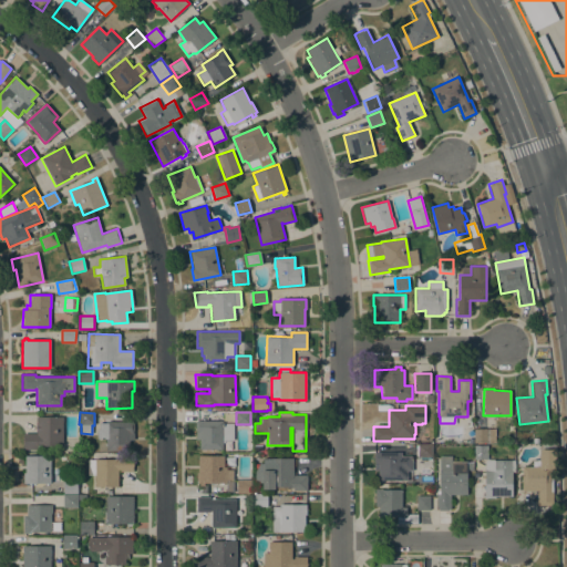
[(62,445),(37,445),(37,450),(23,450),(23,433),(35,433),(37,416),(62,416),(62,445)]
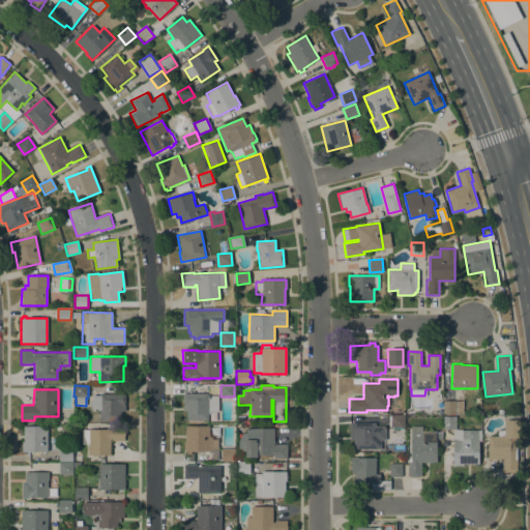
[(208,393),(208,395),(217,395),(217,411),(210,411),(210,414),(208,414),(208,420),(186,420),(186,411),(183,411),(183,403),(182,403),(182,394),(183,394),(183,393),(208,393)]
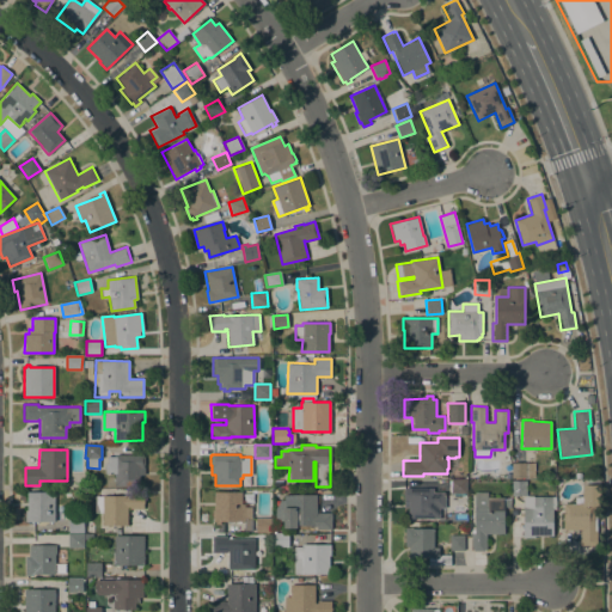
[(144,456),(144,476),(140,476),(140,487),(115,487),(115,473),(104,473),(104,463),(106,463),(106,457),(114,457),(114,456),(144,456)]
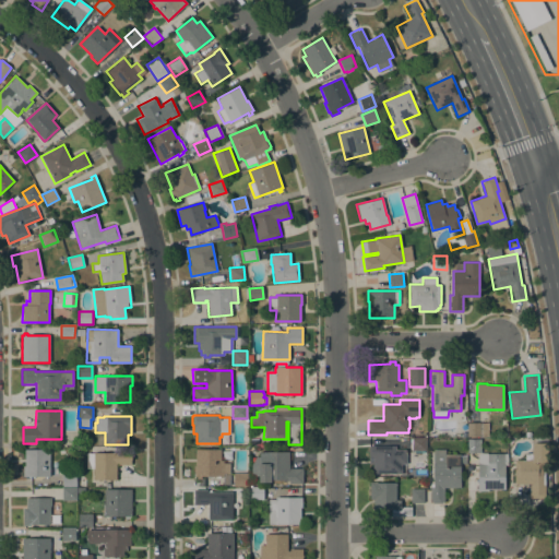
[(488,423),(488,437),(467,437),(467,423),(488,423)]
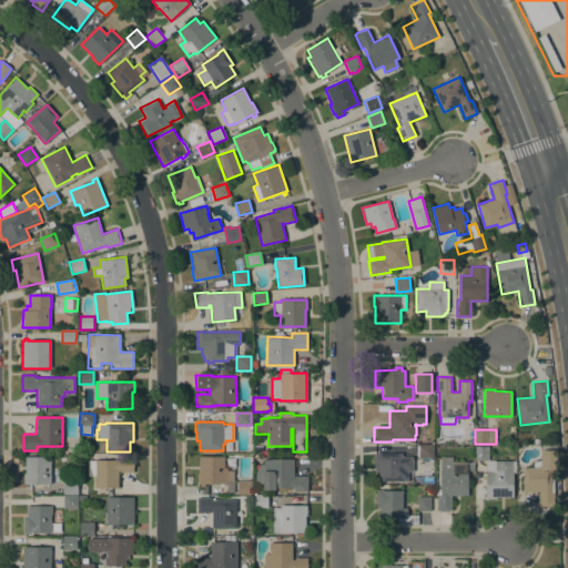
[(418,446),(433,446),(433,457),(418,457),(418,446)]
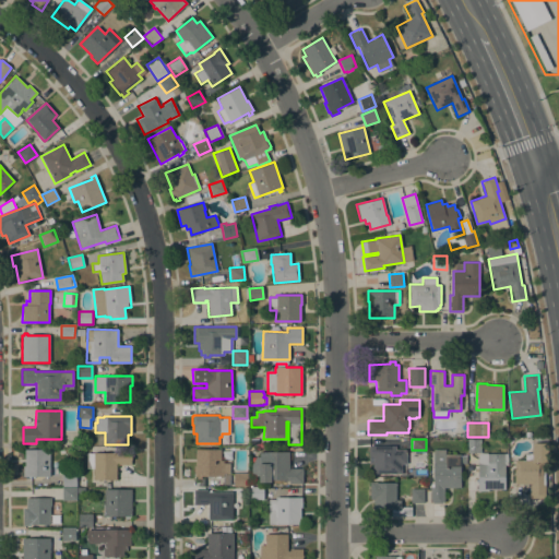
[(480,439),(480,452),(467,452),(467,439),(480,439)]
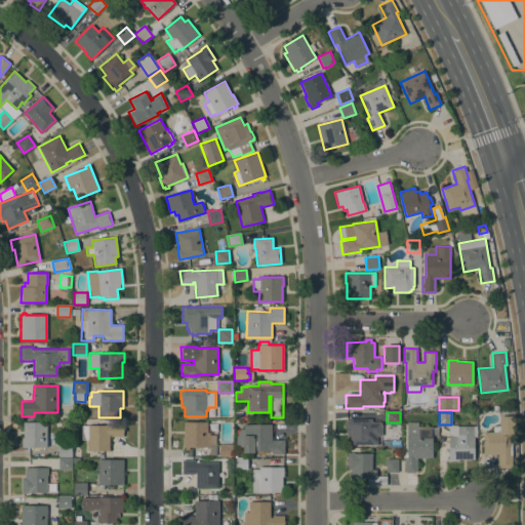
[(497,455),(498,455),(498,454),(483,454),(483,432),(492,432),(492,426),(499,426),(499,416),(515,416),(515,434),(512,434),(512,468),(497,468),(497,455)]
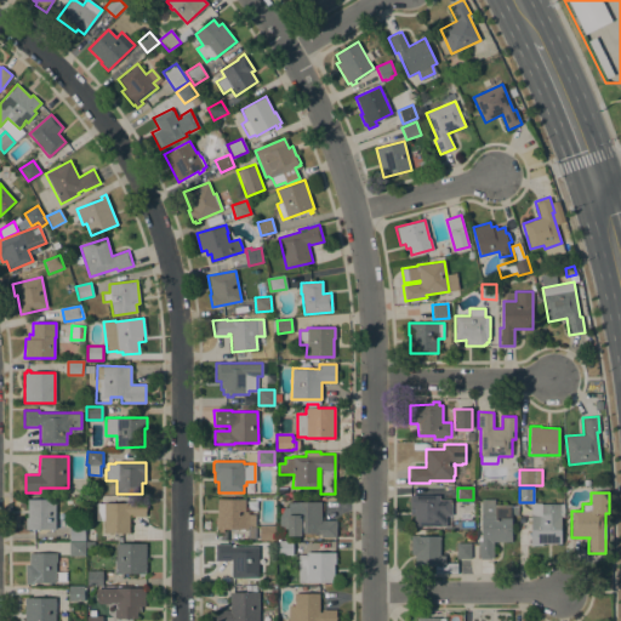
[(414,527),(414,516),(409,516),(409,495),(439,495),(439,500),(451,500),(451,516),(446,516),(446,527),(414,527)]
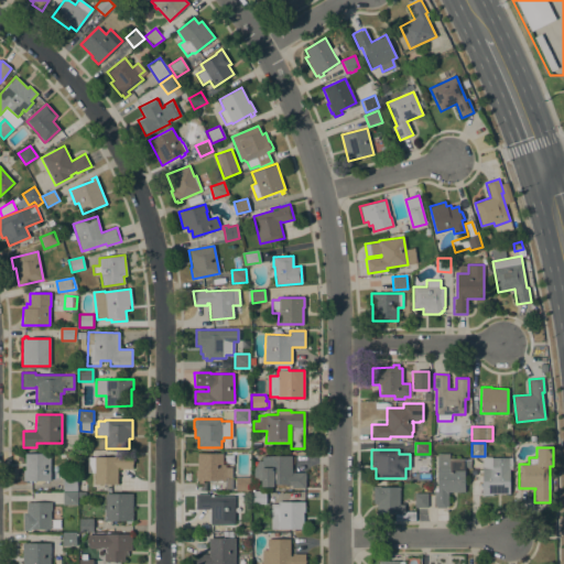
[(50,453),(50,480),(29,480),(29,483),(25,483),(25,480),(23,480),(23,470),(24,470),(24,453),(50,453)]
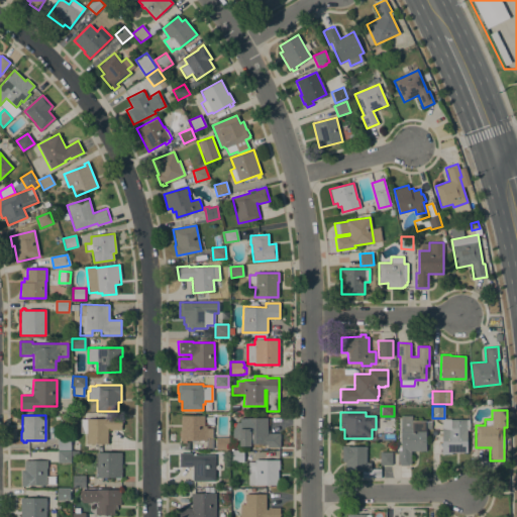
[(204,415),(204,425),(206,425),(206,428),(212,428),(212,438),(206,438),(206,440),(186,440),(186,442),(182,442),(181,440),(179,440),(179,431),(181,431),(180,415),(204,415)]
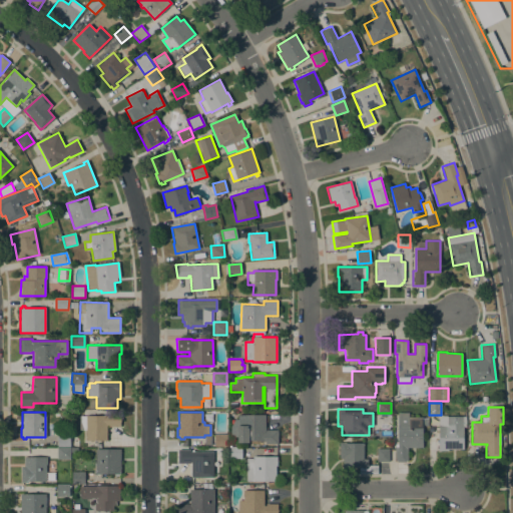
[(85,440),(85,430),(79,430),(79,416),(85,416),(85,415),(104,415),(108,415),(108,413),(120,413),(120,419),(121,419),(121,422),(120,422),(120,427),(108,427),(108,425),(106,425),(106,440),(85,440)]
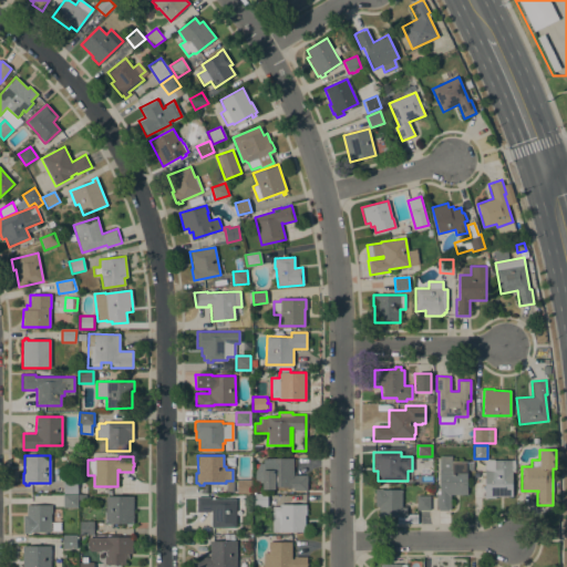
[(466,494),(450,494),(450,508),(449,508),(449,511),(439,511),(439,508),(436,508),(436,494),(440,494),(440,456),(452,456),(452,461),(466,461),(466,462),(466,494)]
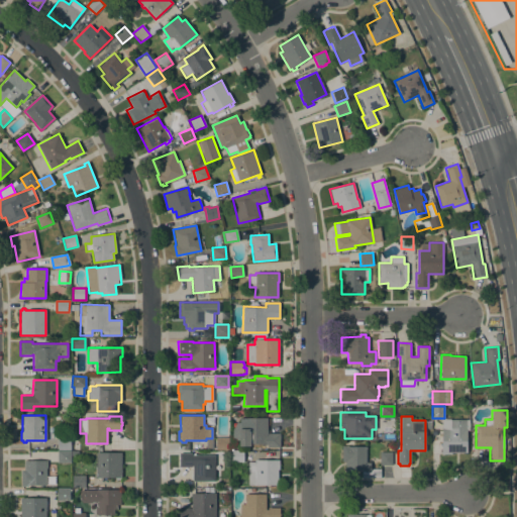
[(239,428),(239,418),(267,418),(267,433),(280,433),(280,447),(268,447),(268,444),(264,444),(264,443),(250,444),(250,445),(239,446),(239,440),(239,428)]
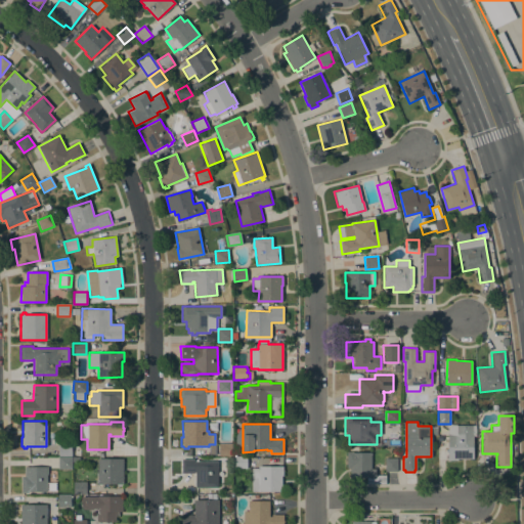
[(475,425),(475,435),(473,435),(473,459),(457,459),(457,461),(447,461),(447,460),(446,460),(446,457),(445,457),(445,455),(447,455),(447,430),(448,425),(456,425),(472,425),(475,425)]
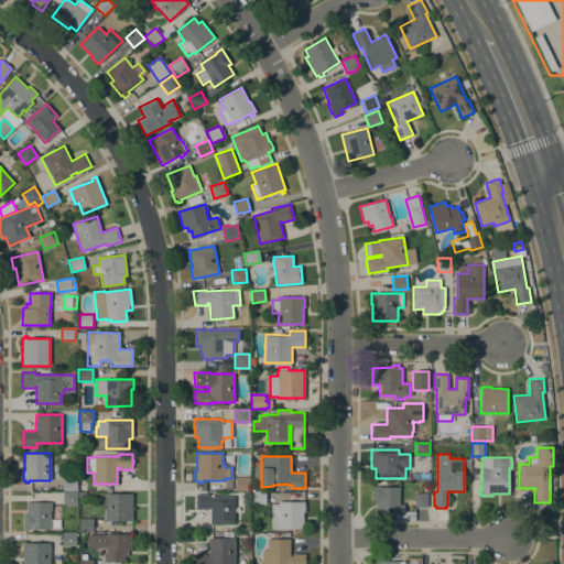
[(62,490),(63,477),(77,477),(77,490),(62,490)]
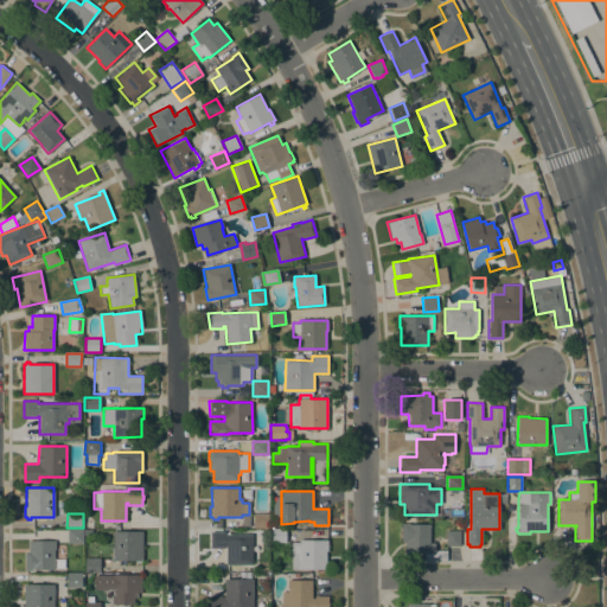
[(268,513),(268,528),(254,528),(254,513),(268,513)]
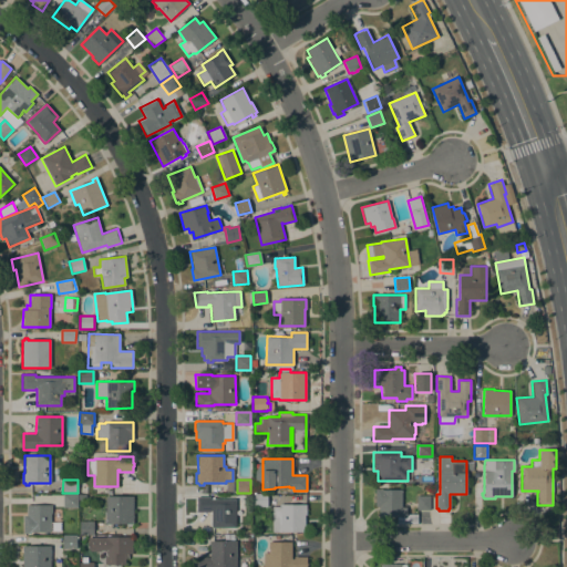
[(401,488),(401,506),(405,506),(405,513),(416,513),(416,523),(397,523),(397,516),(377,515),(378,505),(374,505),(374,487),(401,488)]
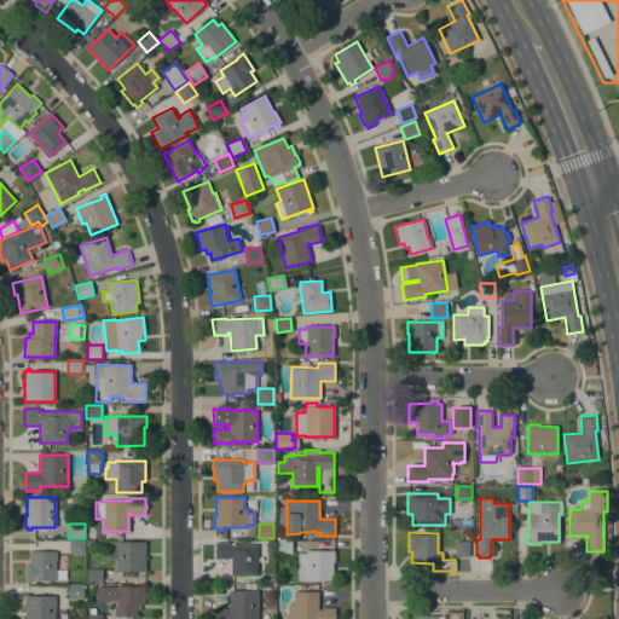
[(453,539),(468,539),(468,555),(453,555),(453,539)]
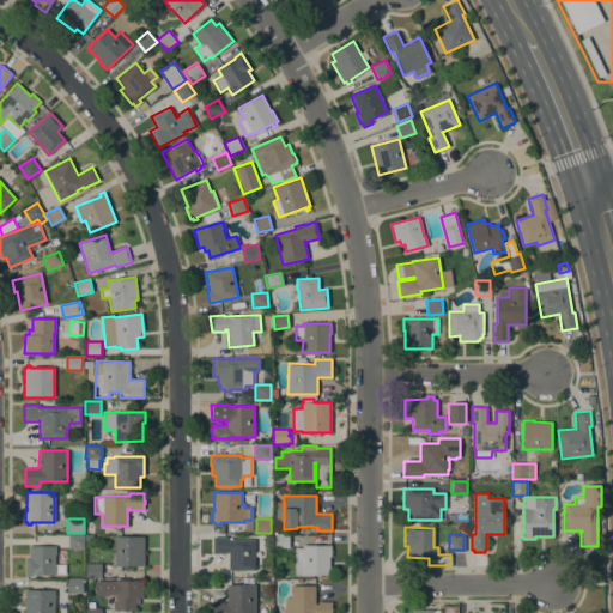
[(67,548),(67,535),(84,535),(84,548),(67,548)]
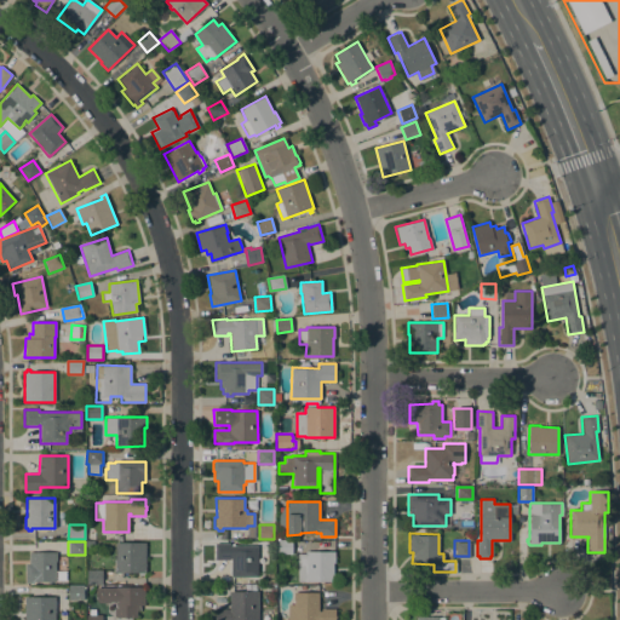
[(292,541),(292,554),(276,554),(276,541),(292,541)]
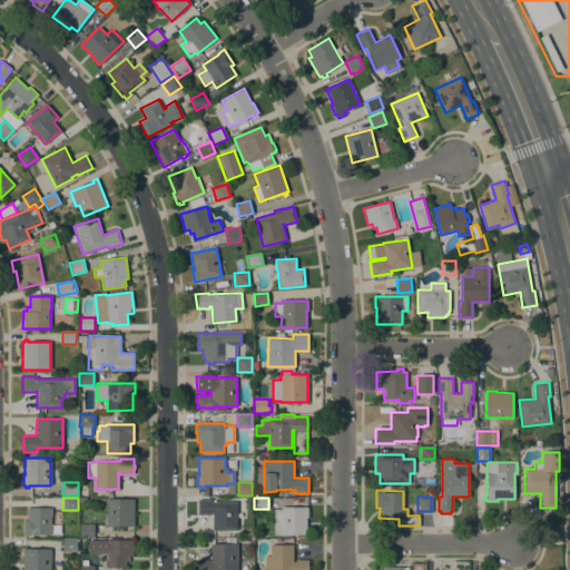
[(106,499),(134,499),(134,527),(106,527),(106,499)]
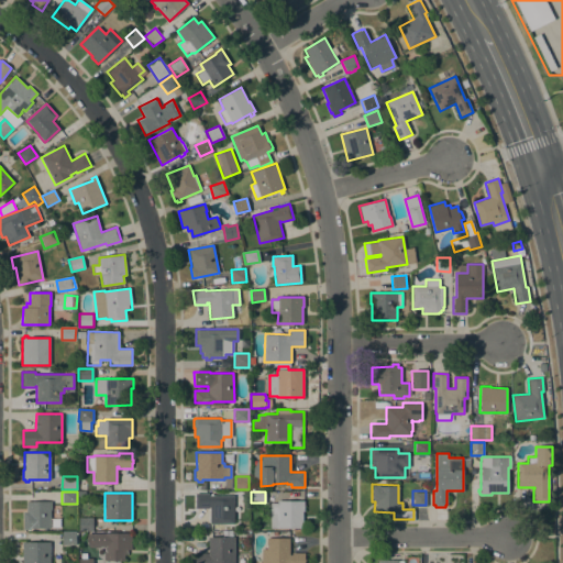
[(208,493),(208,495),(210,495),(210,494),(212,494),(212,495),(233,495),(233,523),(209,523),(209,508),(195,508),(195,493),(208,493)]
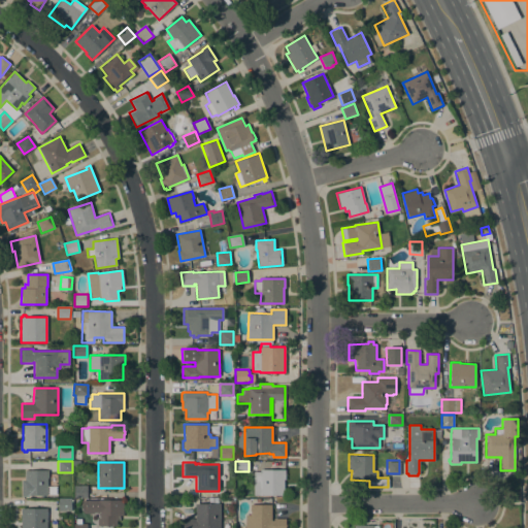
[(285,469),(285,480),(284,480),(284,495),(253,495),(253,471),(260,471),(260,469),(285,469)]
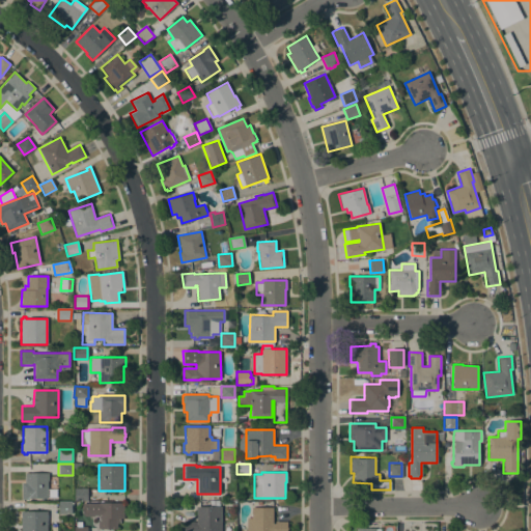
[(48,473),(48,481),(47,481),(47,498),(28,498),(28,499),(22,499),(22,482),(24,482),(24,473),(48,473)]
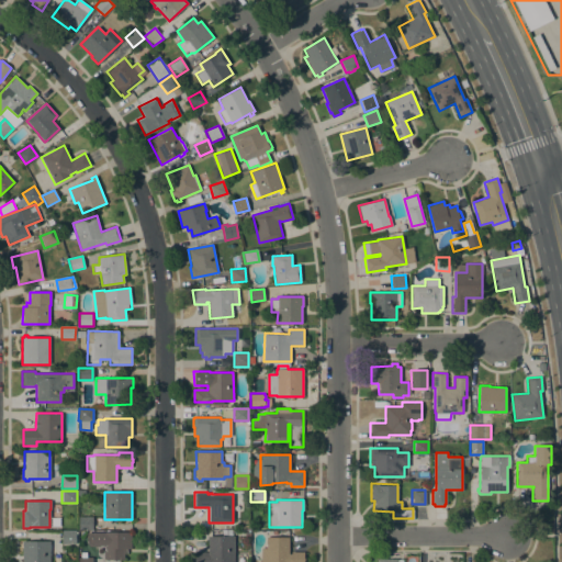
[(92,517),(92,529),(78,529),(78,516),(92,517)]
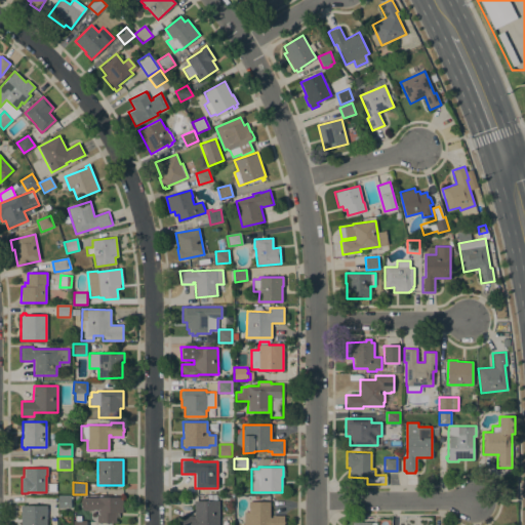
[(71,496),(70,508),(57,508),(57,496),(71,496)]
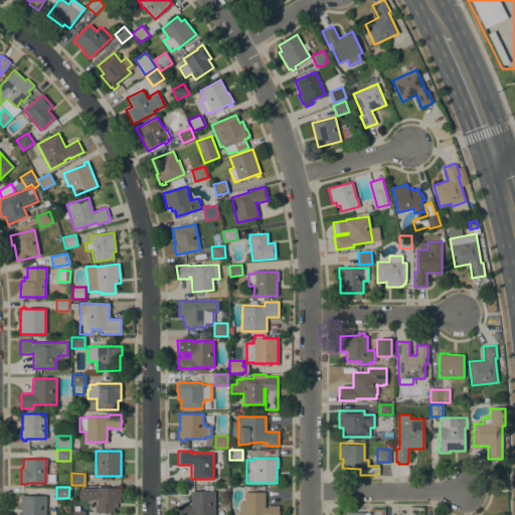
[(79,488),(96,488),(120,488),(120,503),(117,503),(117,507),(114,507),(114,513),(95,513),(95,504),(96,504),(96,501),(82,501),(79,498),(79,488)]
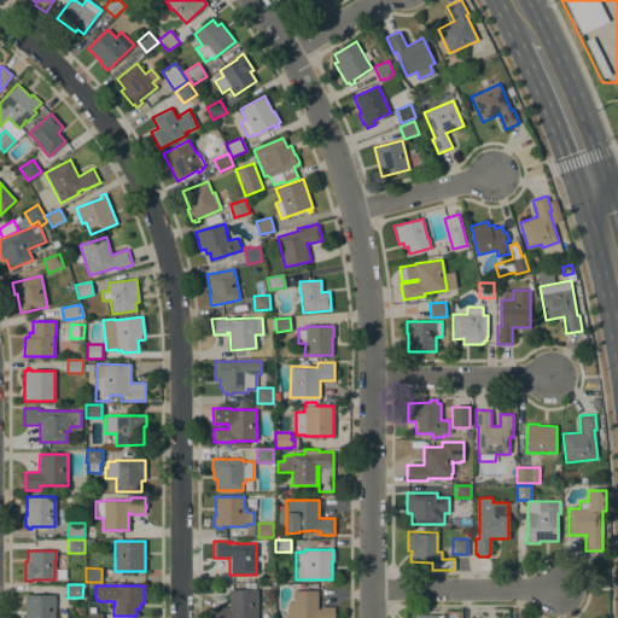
[(213,617),(213,607),(228,607),(228,589),(257,589),(257,617),(213,617)]
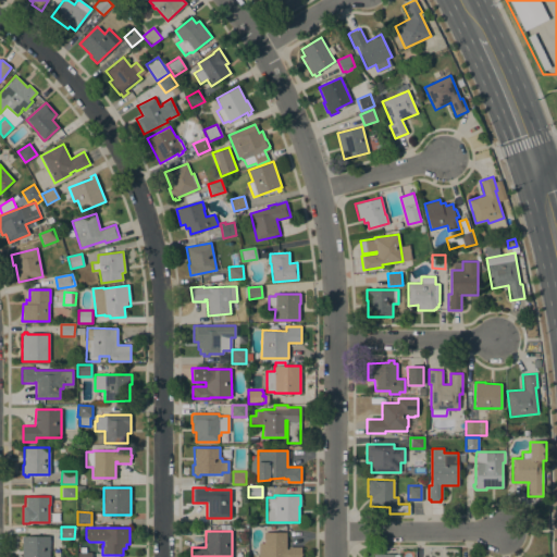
[(258,556),(258,543),(263,543),(263,532),(286,532),(286,548),(288,548),(288,547),(300,547),(300,553),(301,553),(301,556),(300,556),(258,556)]
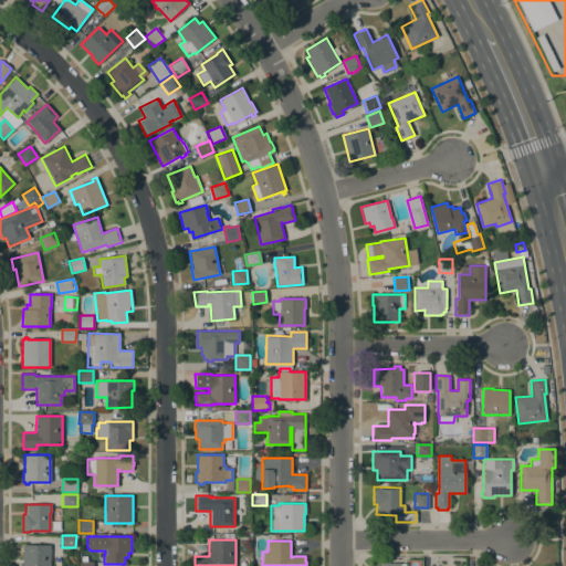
[(50,545),(50,565),(22,565),(22,545),(50,545)]
